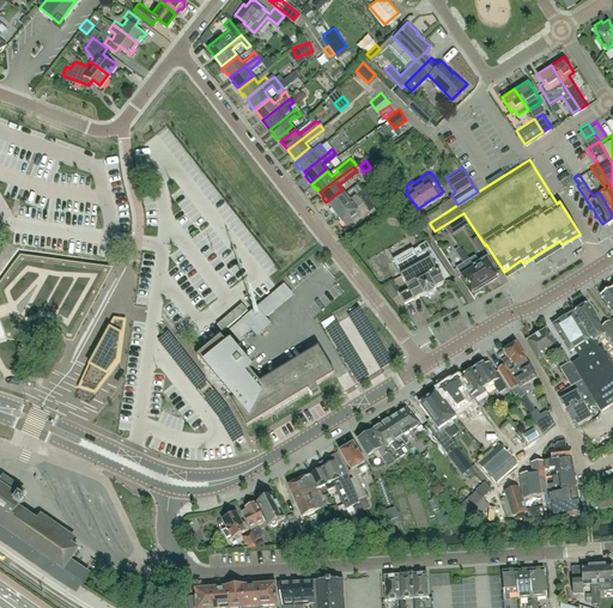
[(344,192),(329,204),(337,213),(364,192),(359,186),(353,189),(354,192),(347,198),(344,192)]
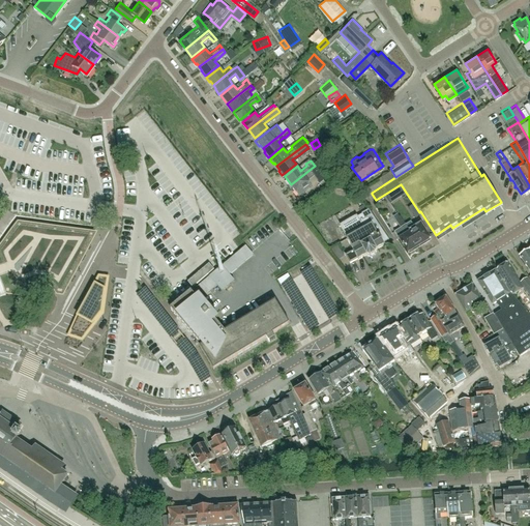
[(315,166),(291,184),(298,193),(311,183),(306,178),(313,174),(319,181),(323,177),(315,166)]
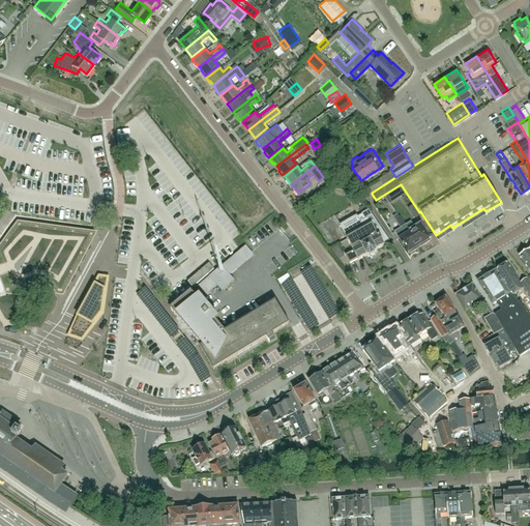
[(339,223),(346,235),(346,236),(353,247),(345,252),(349,259),(357,255),(357,256),(365,252),(366,253),(370,254),(375,251),(375,247),(375,246),(383,241),(382,240),(388,236),(367,206),(361,210),(364,216),(359,218),(356,212),(339,223)]
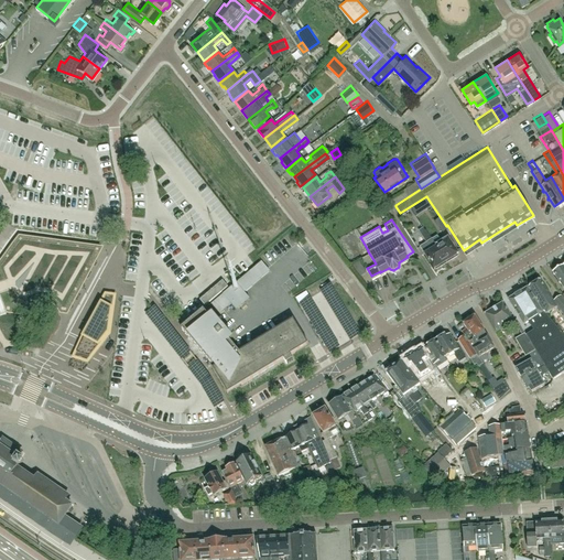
[(422,224),(418,227),(425,240),(432,237),(430,235),(425,227),(424,227),(422,224)]
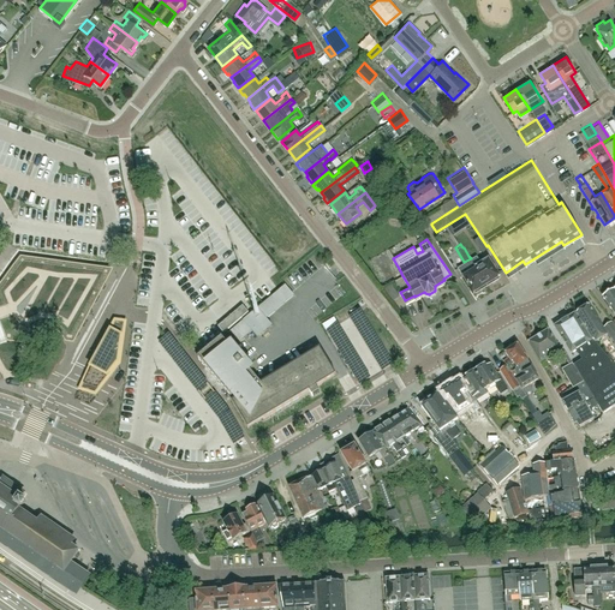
[(473,263),(485,281),(490,279),(493,279),(496,276),(497,274),(499,273),(487,256),(481,259),(478,257),(472,261),(473,263)]
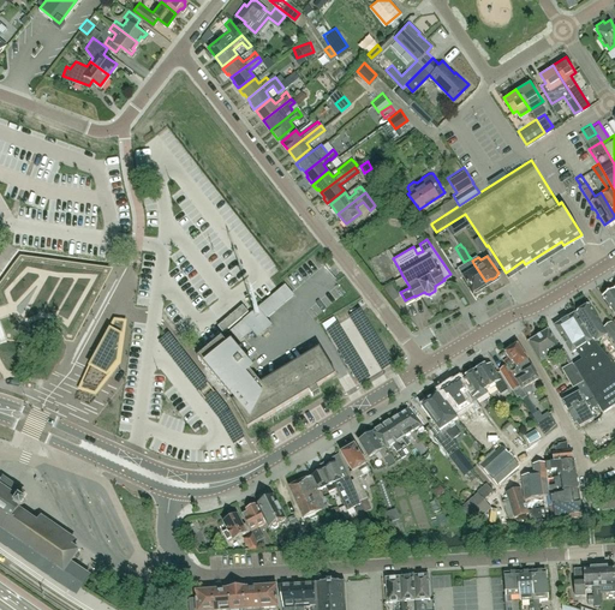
[(470,268),(461,273),(472,289),(473,289),(476,291),(479,288),(479,286),(485,281),(473,263),(469,267),(470,268)]
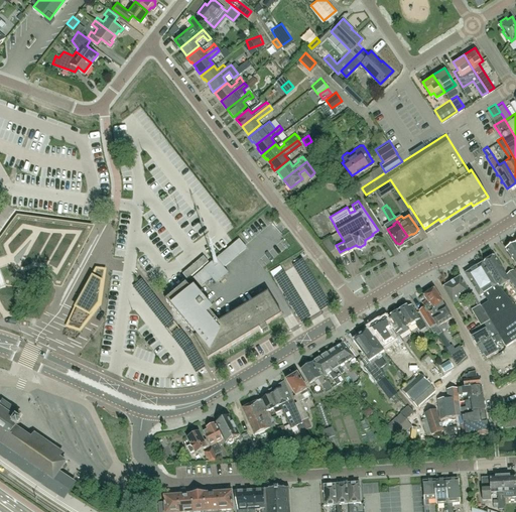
[(375,257),(387,247),(377,236),(372,240),(377,246),(370,252),(375,257)]
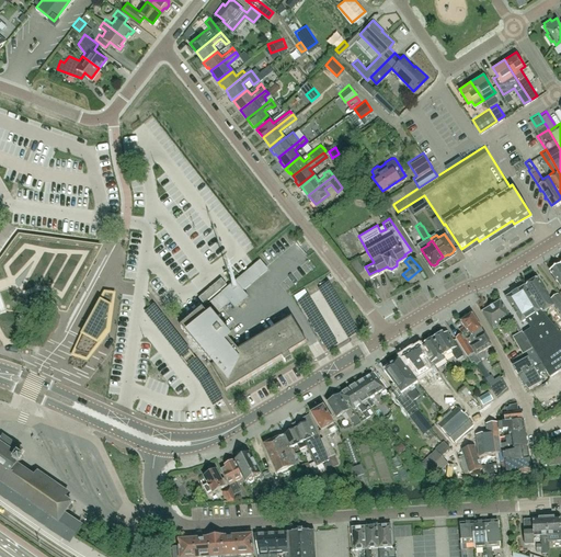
[(260,258),(235,279),(242,287),(267,265),(260,258)]
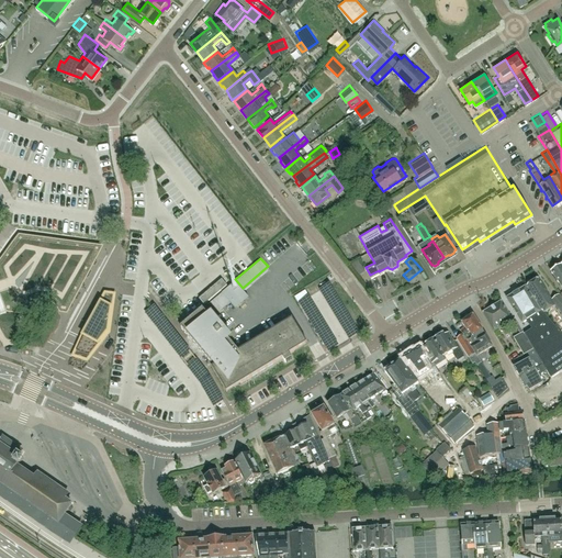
[(561,263),(561,261),(550,268),(561,285),(561,263)]
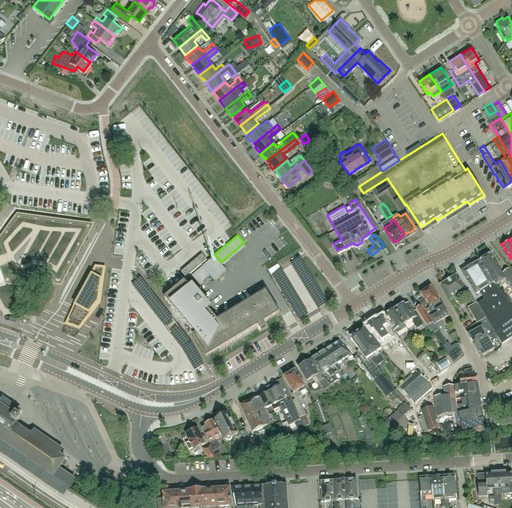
[(181,268),(185,274),(206,257),(201,251),(181,268)]
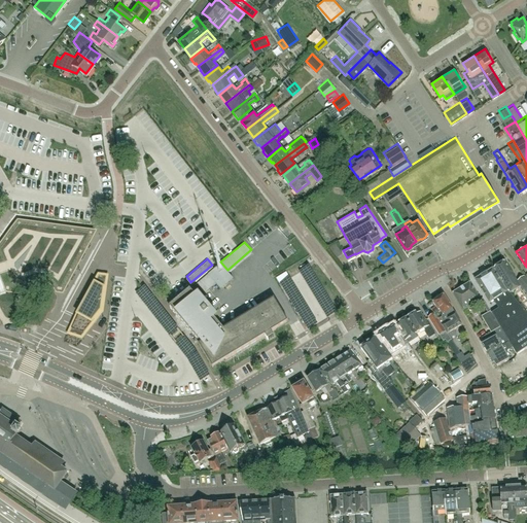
[(516,278),(515,276),(504,258),(493,265),(507,288),(507,287),(511,290),(519,284),(522,288),(523,287),(526,292),(526,277),(523,273),(516,278)]
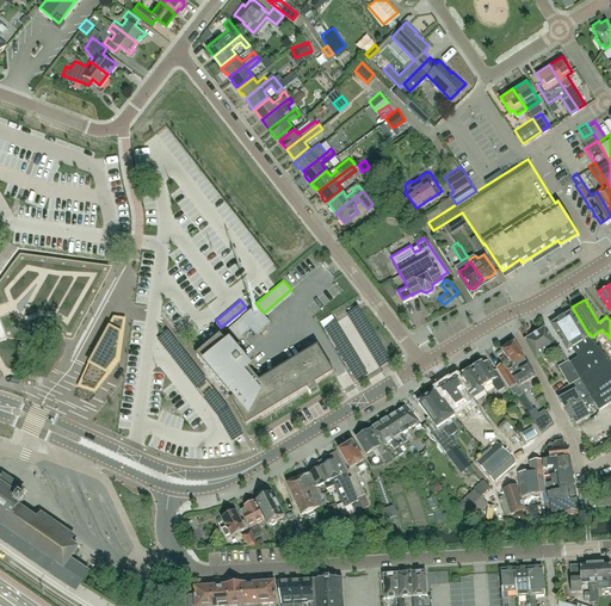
[(264,313),(255,303),(242,315),(250,325),(264,313)]
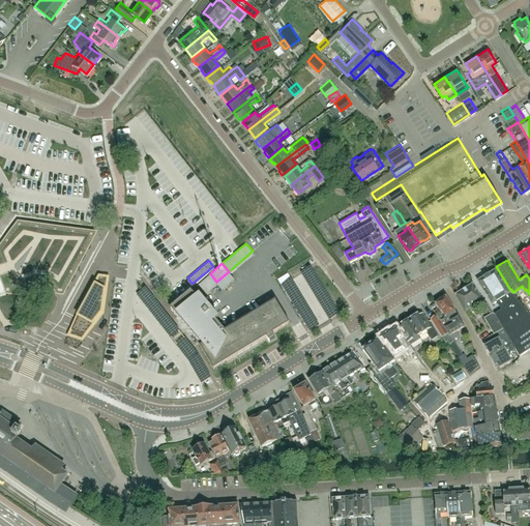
[(496,267),(486,273),(505,304),(501,308),(495,311),(519,353),(529,345),(529,313),(510,290),(509,291),(496,267)]
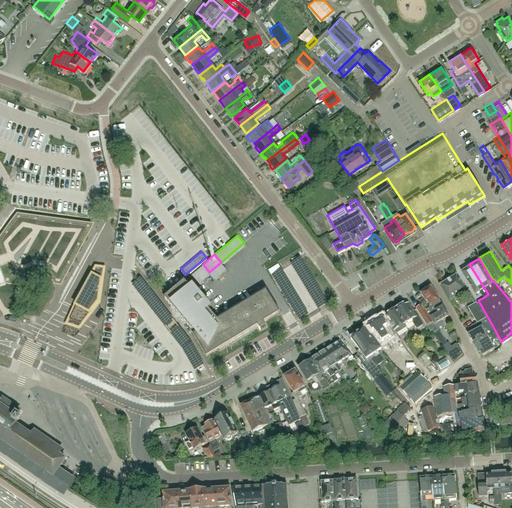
[(280,265),(277,261),(268,267),(270,271),(280,265)]
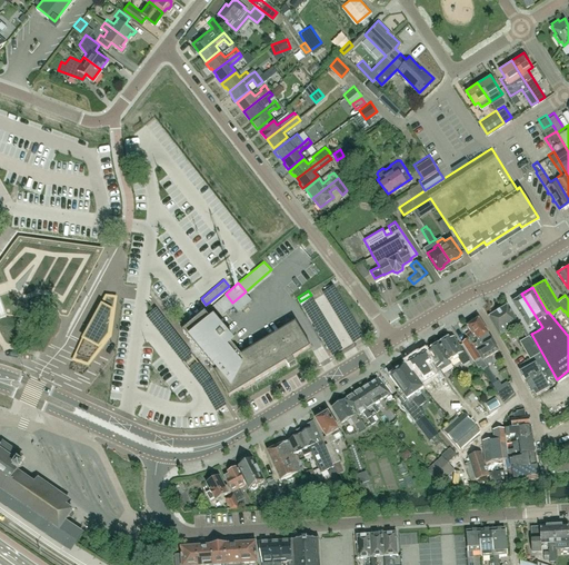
[(82,336),(75,353),(91,357),(97,349),(98,350),(100,347),(99,347),(109,335),(109,336),(110,334),(112,335),(115,324),(113,324),(115,317),(113,317),(115,306),(113,306),(116,295),(106,293),(89,324),(88,324),(89,325),(82,335),(82,336)]
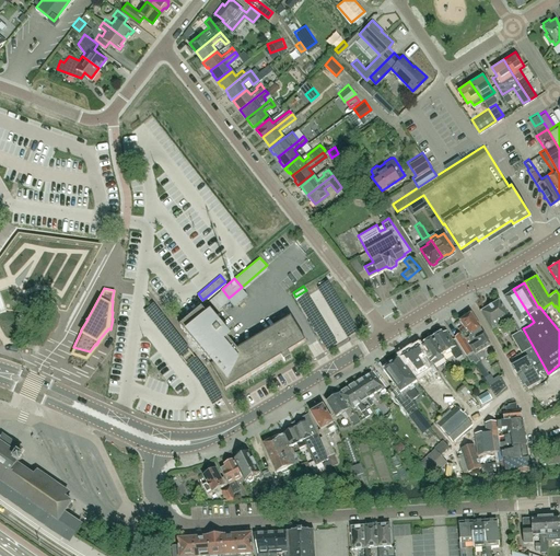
[(222,289),(210,299),(218,308),(229,298),(222,289)]
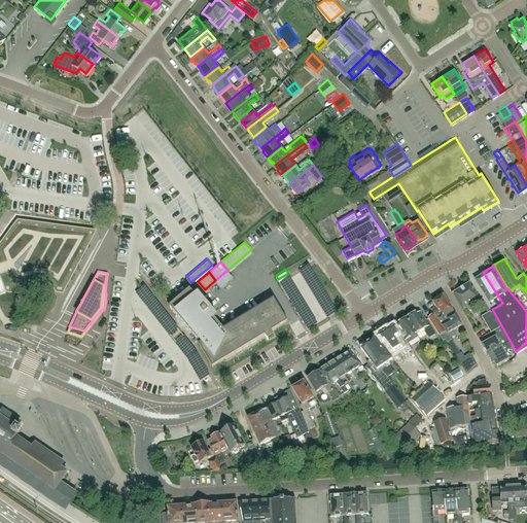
[(502,303),(483,272),(475,276),(489,300),(493,297),(498,306),(502,303)]
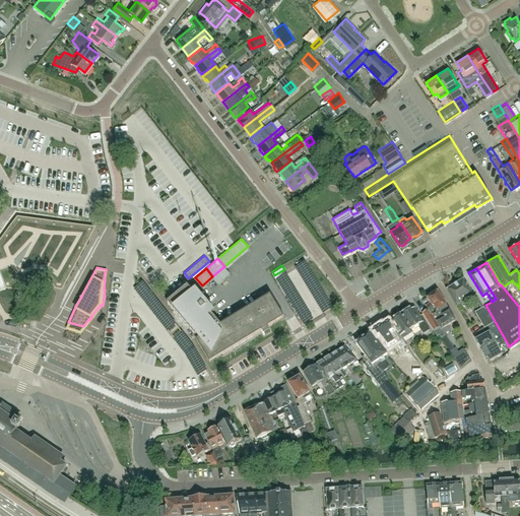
[(447,285),(456,302),(473,293),(464,275),(447,285)]
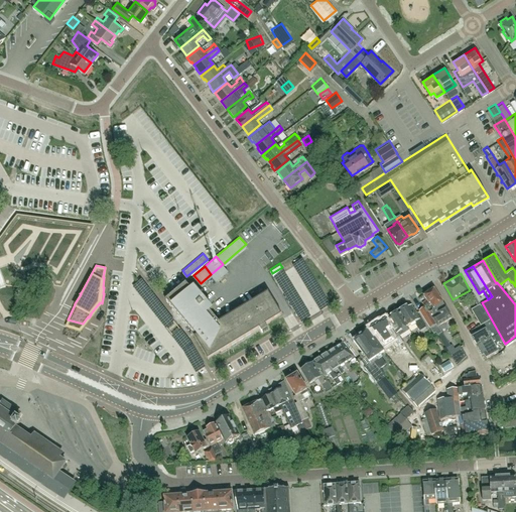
[(204,301),(185,281),(165,297),(194,331),(196,329),(199,332),(195,335),(208,357),(259,326),(262,330),(267,326),(265,322),(281,311),(268,289),(219,320),(210,308),(213,306),(206,299),(204,301)]
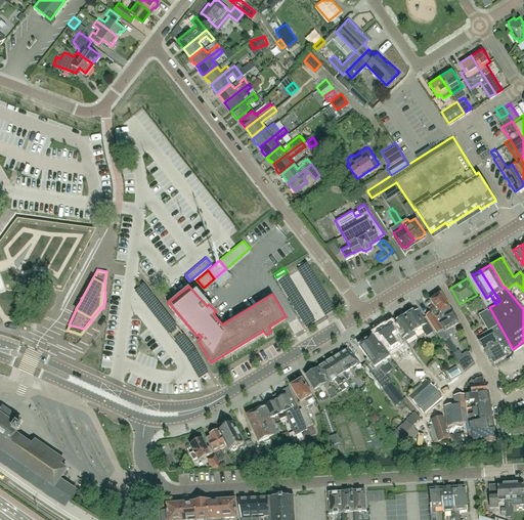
[(444,314),(452,309),(447,299),(441,290),(439,292),(437,291),(435,293),(434,295),(430,297),(436,306),(425,312),(436,330),(442,327),(439,321),(446,317),(444,314)]
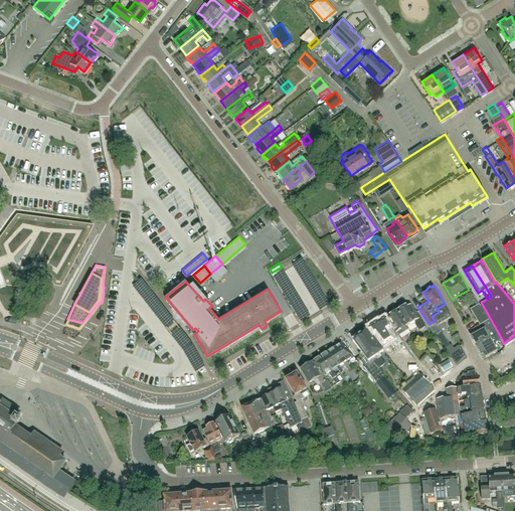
[(36,301),(30,317),(44,322),(50,306),(36,301)]
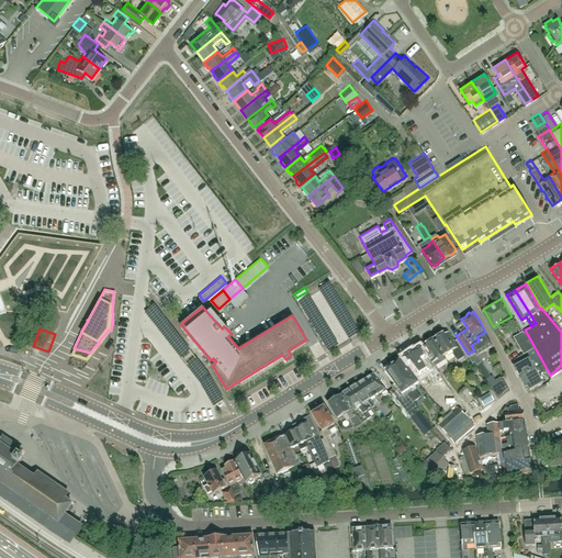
[(523,328),(513,334),(523,352),(532,346),(523,328)]
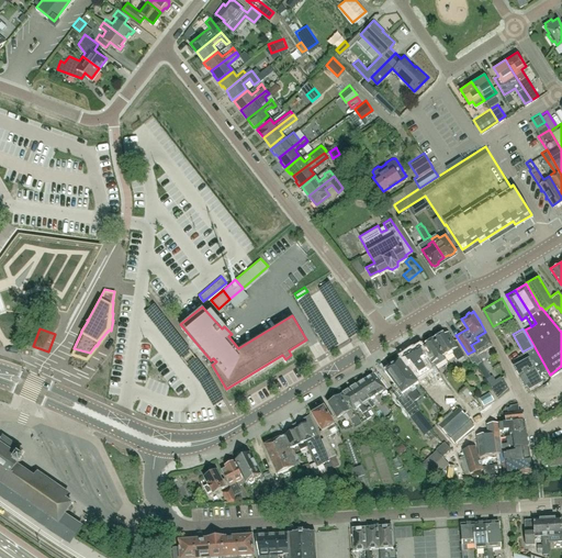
[(436,335),(434,336),(445,354),(451,349),(457,358),(464,354),(453,337),(453,338),(448,330),(445,332),(444,330),(442,331),(440,330),(437,332),(436,335)]
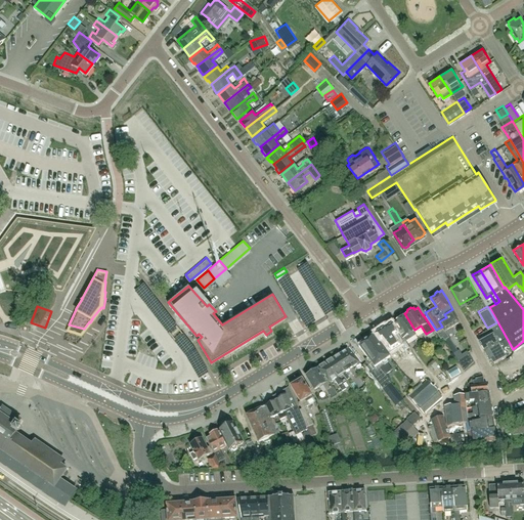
[(442,327),(436,330),(440,336),(441,335),(442,336),(442,335),(452,350),(456,348),(446,332),(447,332),(445,329),(459,320),(452,309),(444,314),(446,317),(439,321),(442,327)]
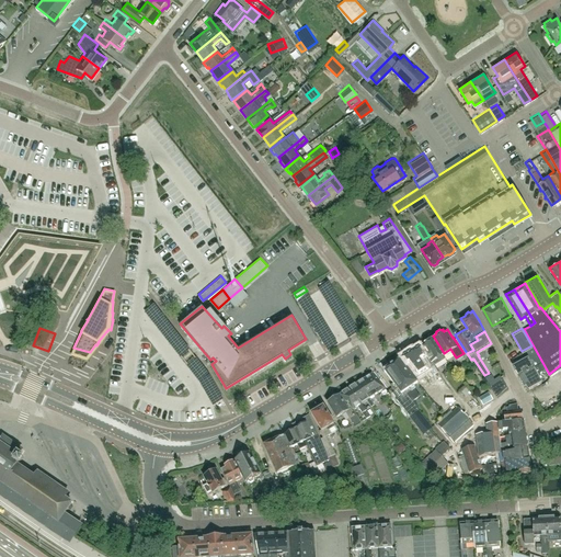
[(425,341),(422,343),(423,344),(427,353),(426,353),(428,355),(424,357),(433,373),(437,370),(438,368),(435,362),(445,355),(444,353),(433,336),(432,336),(430,336),(427,337),(426,340),(425,340),(425,341)]
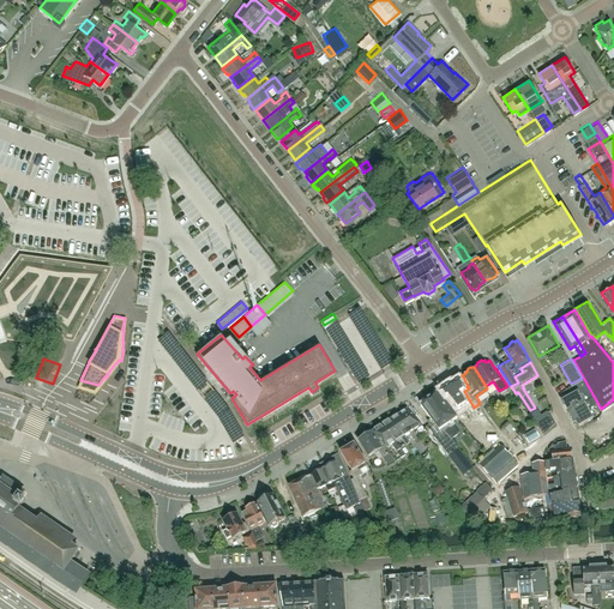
[(438,389),(455,410),(465,404),(469,411),(475,409),(474,408),(464,391),(469,389),(467,386),(468,386),(463,377),(462,375),(438,389)]
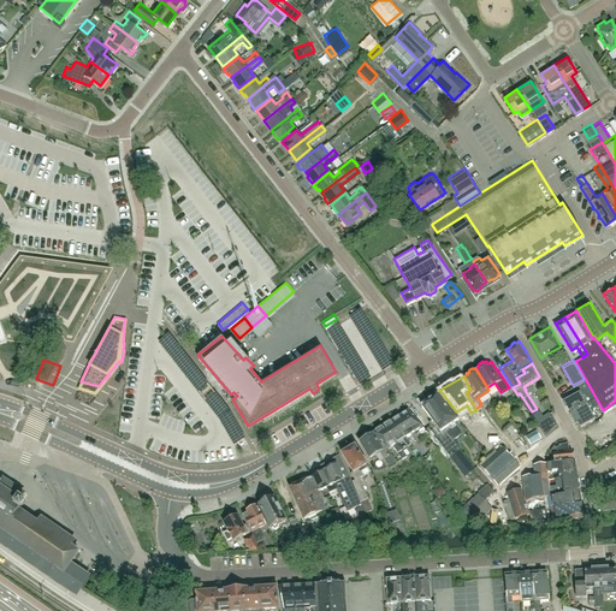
[(579,390),(563,399),(569,410),(594,396),(588,385),(585,379),(575,384),(579,390)]
